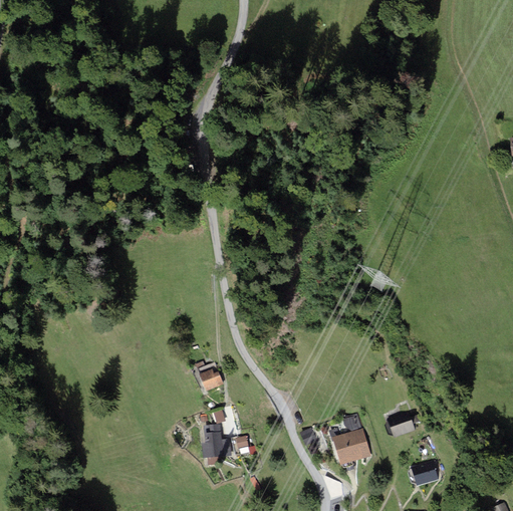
[(215,364),(198,371),(205,389),(222,381),(215,364)]
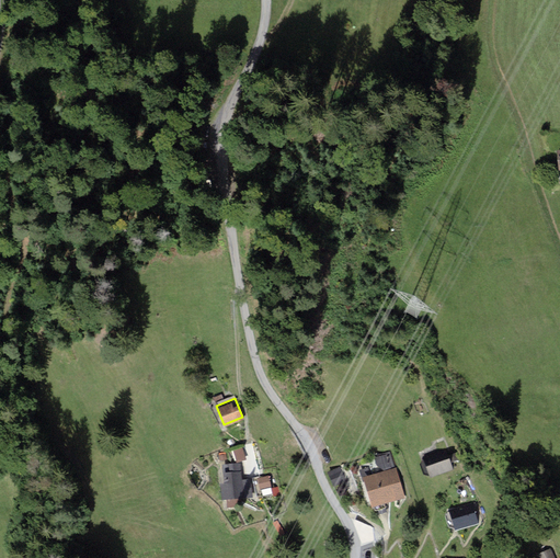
[(445,446),(422,454),(429,475),(452,467),(445,446)]
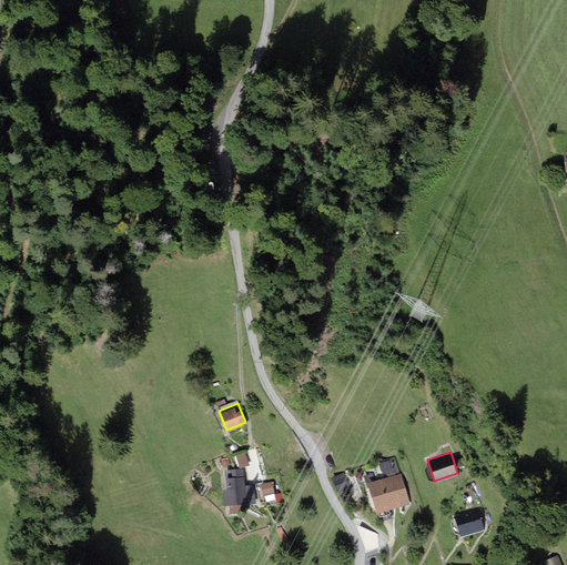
[(383,474),(400,470),(395,456),(380,462),(383,474)]
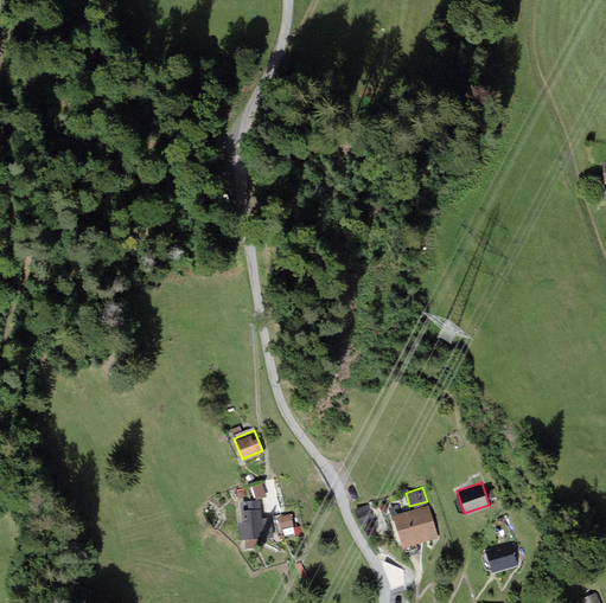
[(237,519),(240,538),(273,534),(270,514),(260,515),(259,498),(247,499),(247,506),(240,507),(241,519),(237,519)]
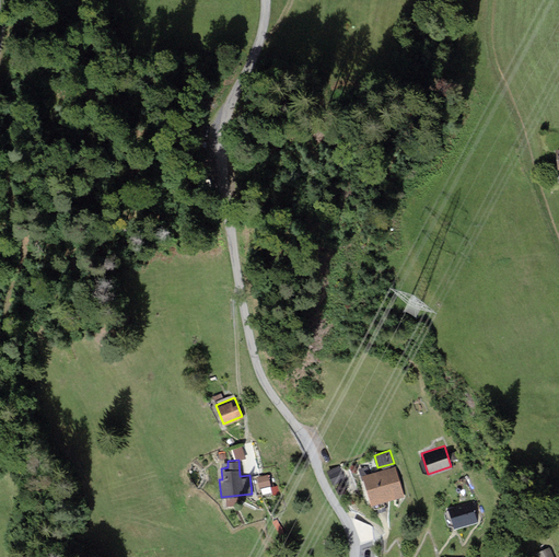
[(394,464),(361,474),(370,503),(403,494),(394,464)]
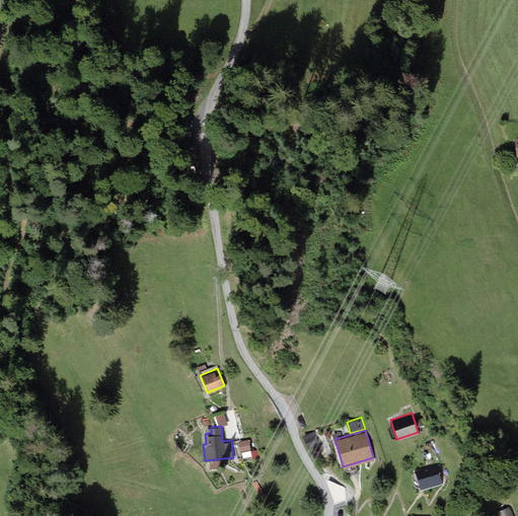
[(238,442),(239,449),(249,448),(249,441),(238,442)]
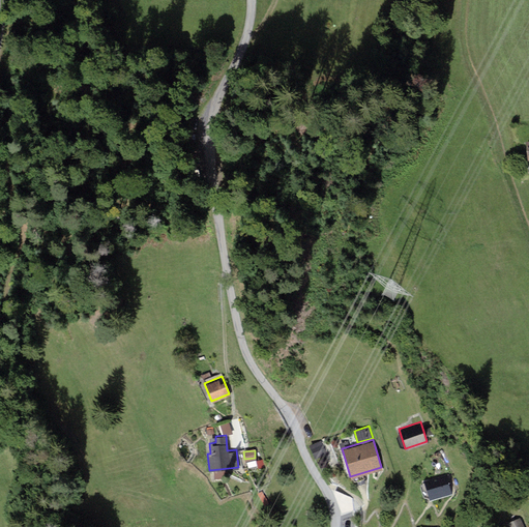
[(447,471),(422,479),(429,498),(453,490),(447,471)]
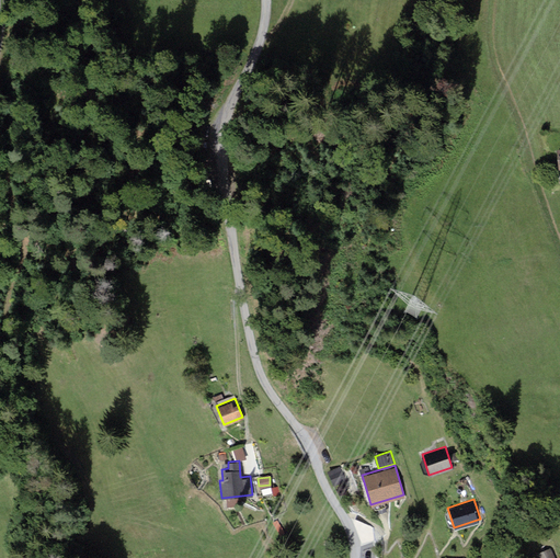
[(555,557),(550,548),(536,554),(538,557),(555,557)]
